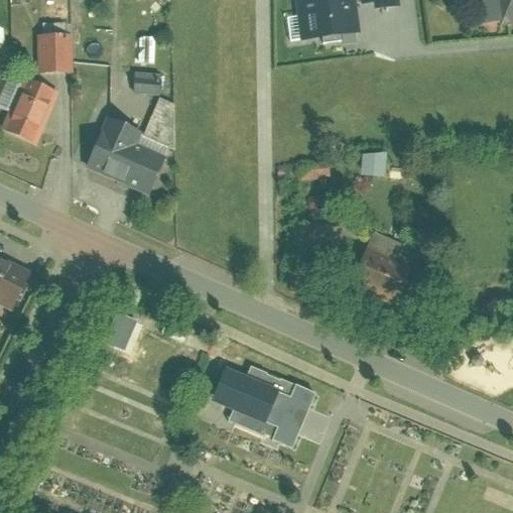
[(295,0),(303,46),(362,38),(356,0),(295,0)]
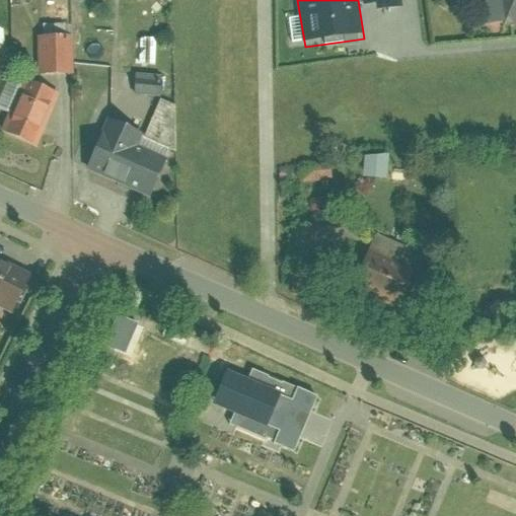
[(363,0),(364,8),(403,4),(402,0),(363,0)]
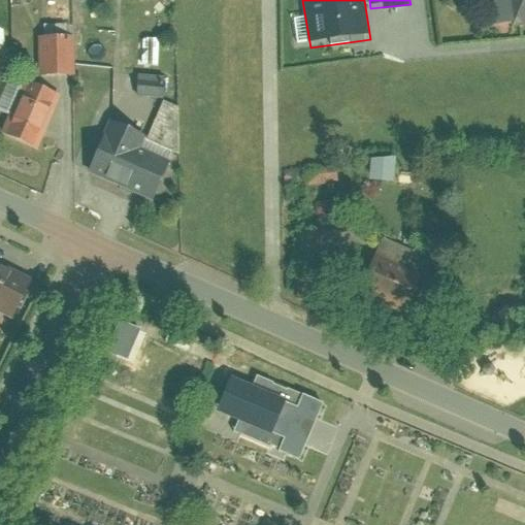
[(507,0),(513,34),(524,32),(524,0),(507,0)]
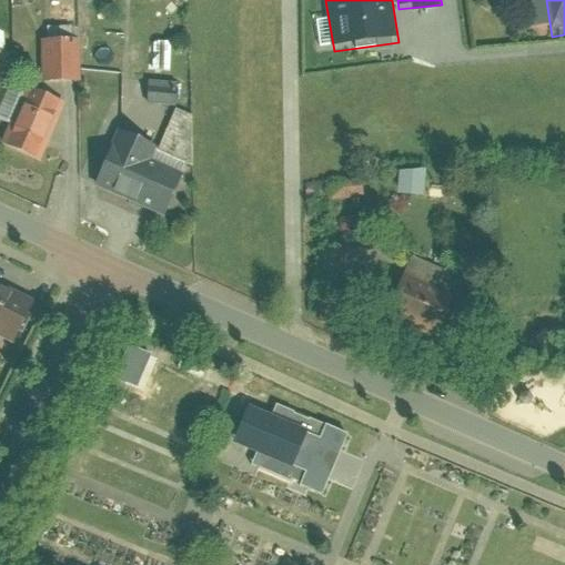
[(154,39),(154,68),(180,68),(180,39),(154,39)]
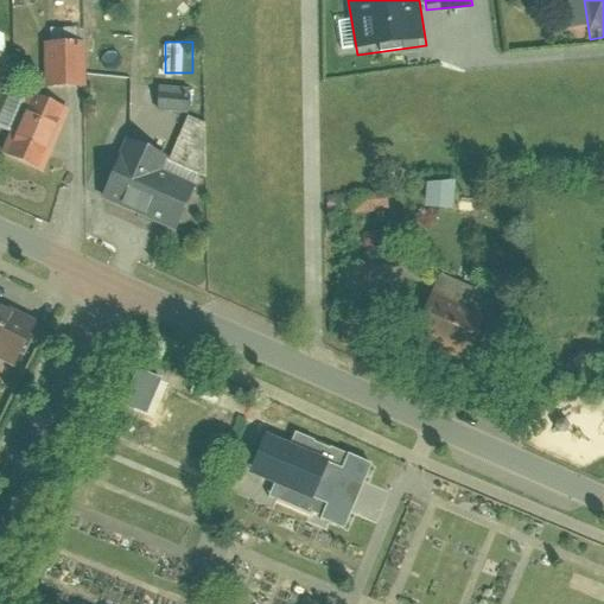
[(84,51),(43,51),(44,97),(86,97),(84,51)]
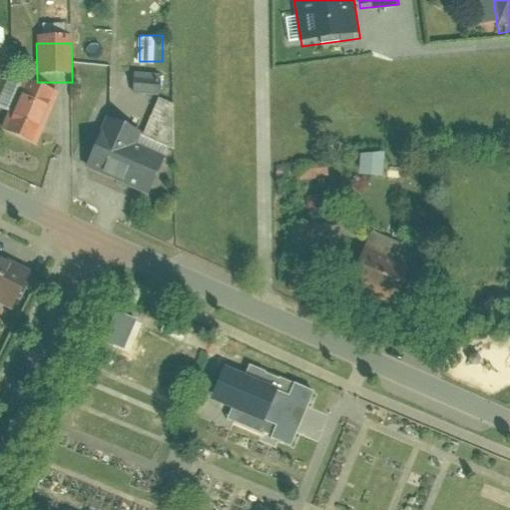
[(0,52),(0,79),(10,57),(8,56),(4,54),(0,52)]
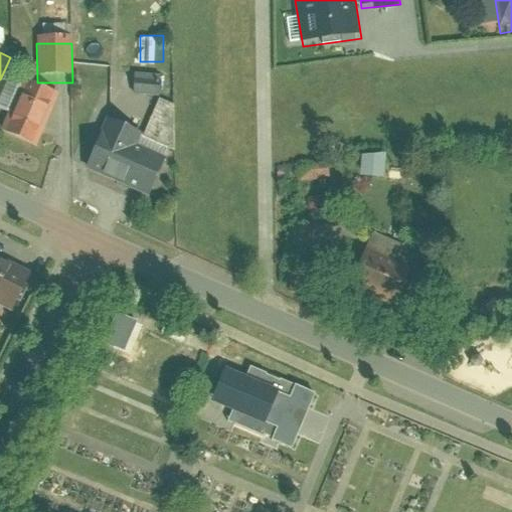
[(134,75),(132,88),(158,91),(160,78),(134,75)]
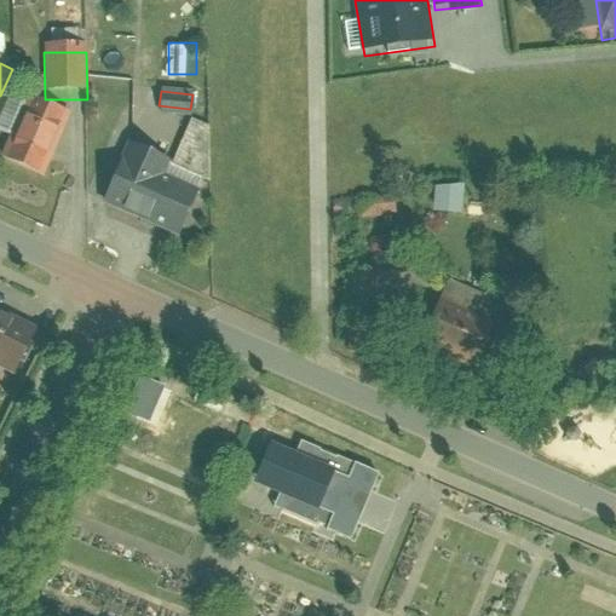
[(69,116),(27,99),(0,165),(0,166),(42,183),(69,116)]
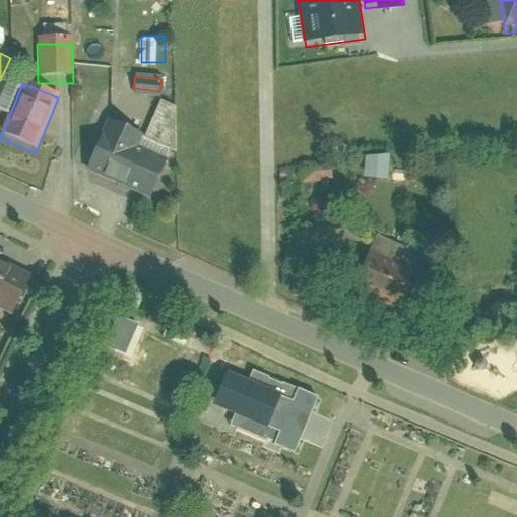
[(160,95),(147,127),(142,140),(168,150),(170,146),(177,148),(175,102),(160,95)]
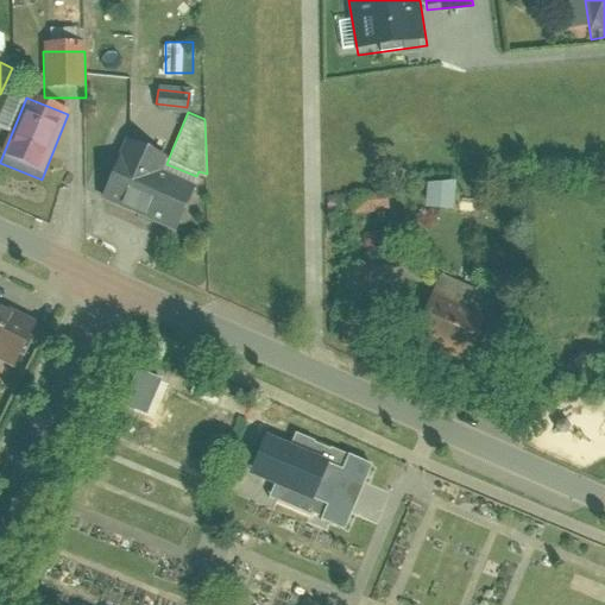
[(172,149),(121,130),(98,195),(178,224),(196,176),(166,164),(172,149)]
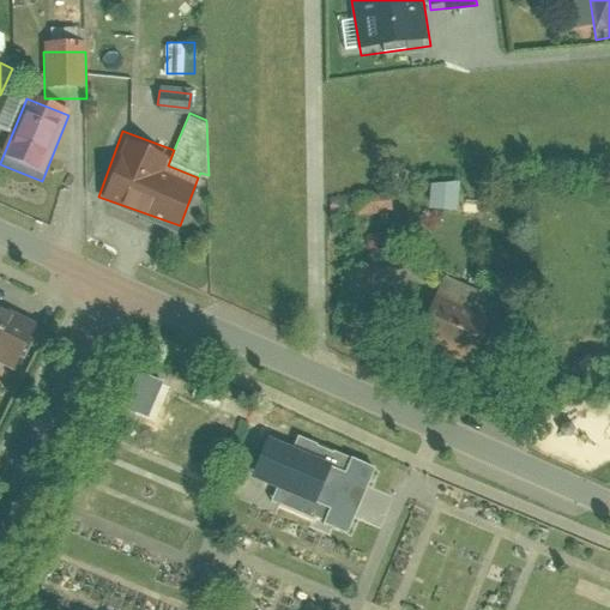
[(450,209),(450,181),(420,181),(420,209),(450,209)]
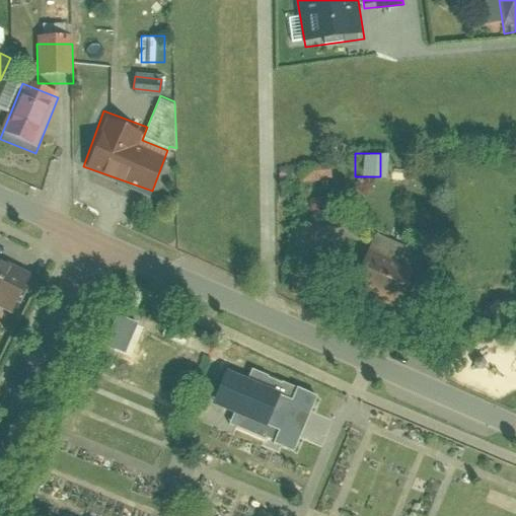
[(333,155),(303,156),(303,177),(334,176),(333,155)]
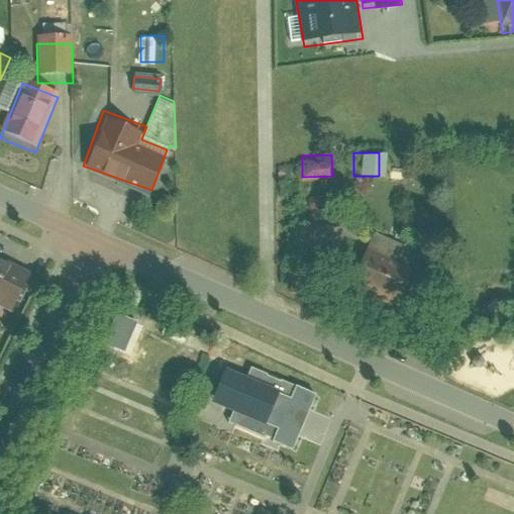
[(318,217),(296,216),(295,281),(317,282),(318,217)]
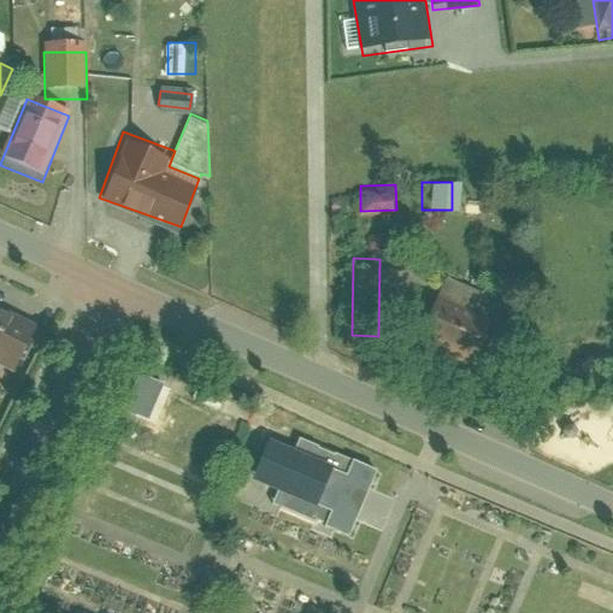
[(493,293),(447,273),(438,292),(430,288),(412,331),(466,354),(493,293)]
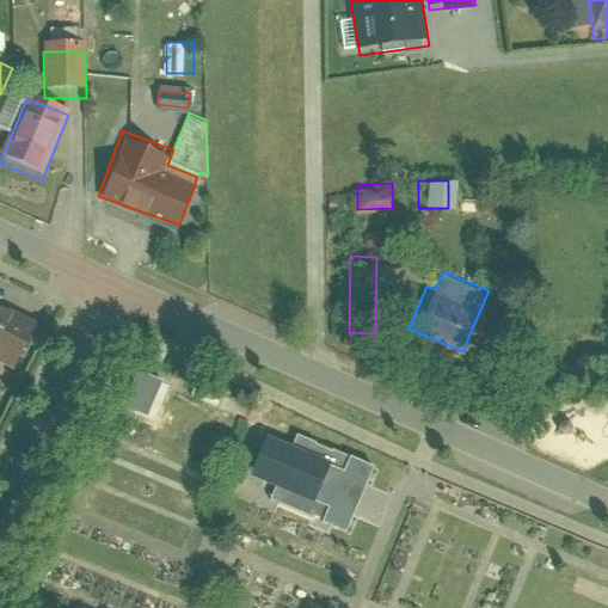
[(44,317),(0,294),(0,351),(22,362),(44,317)]
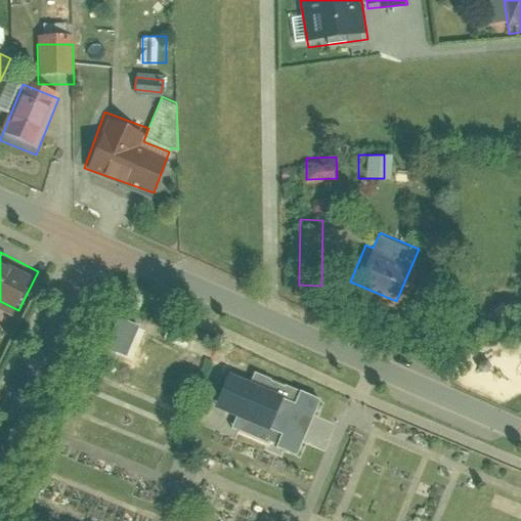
[(295,403),(231,378),(219,409),(283,435),(278,447),(301,457),(324,398),(301,389),(295,403)]
